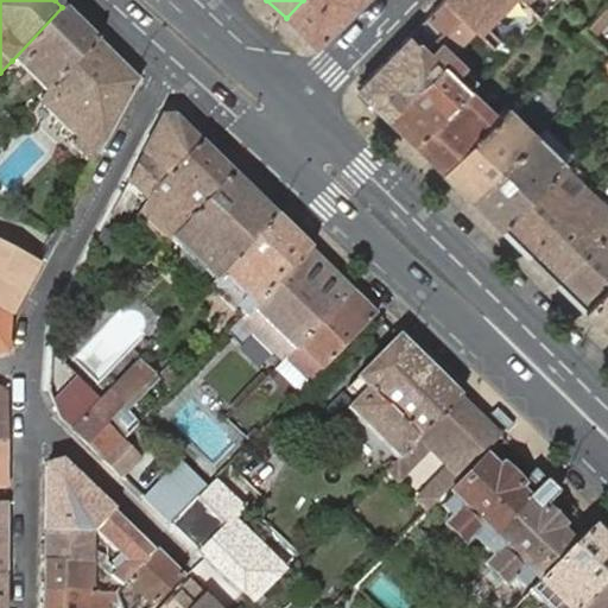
[(303,0),(286,18),(316,46),(361,0),(303,0)]
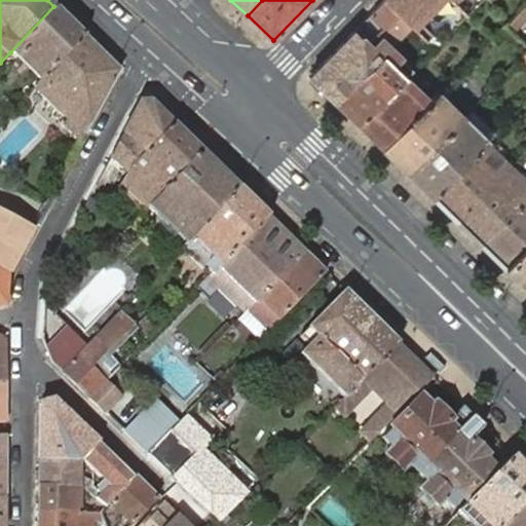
[(385,42),(390,47),(412,25),(385,0),(383,0),(371,14),(385,29),(379,37),(385,42)]
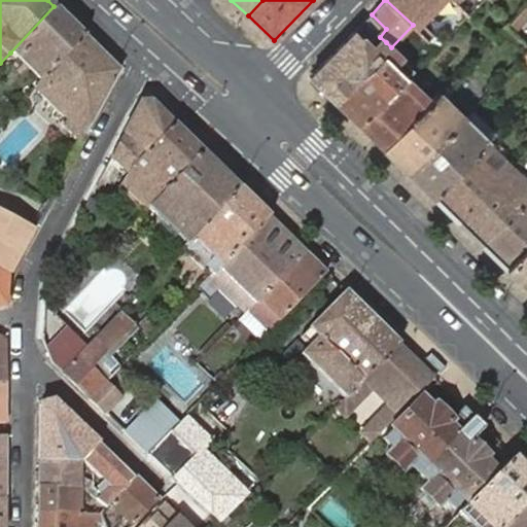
[(459,26),(469,15),(453,0),(386,0),(413,25),(418,30),(429,40),(436,33),(426,23),(441,8),(459,26)]
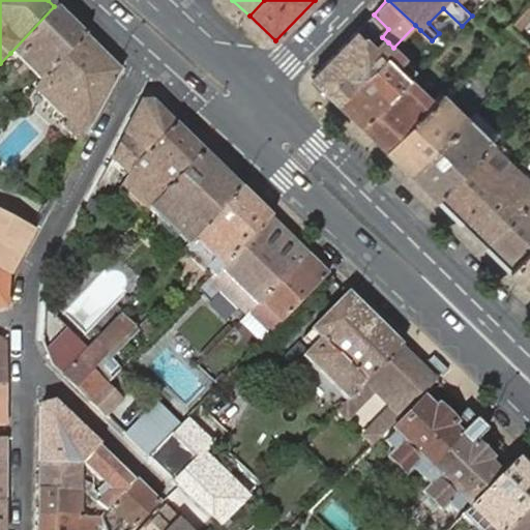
[(455,0),(472,16),(487,0),(455,0)]
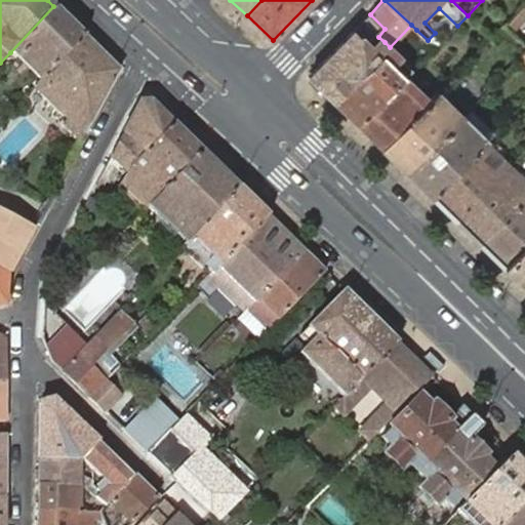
[(509,21),(508,21),(515,28),(524,16),(524,5),(510,22),(509,21)]
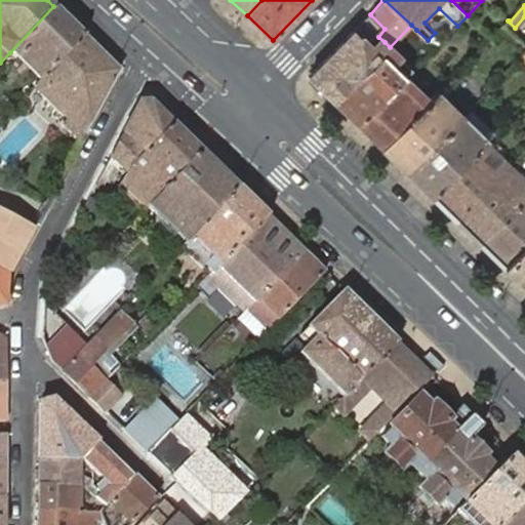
[(83,36),(53,6),(10,52),(39,81),(83,36)]
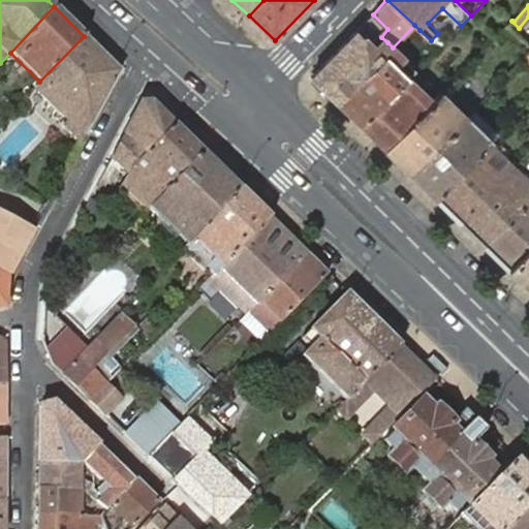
[(311,76),(338,103),(393,48),(387,42),(378,51),(358,30),(311,76)]
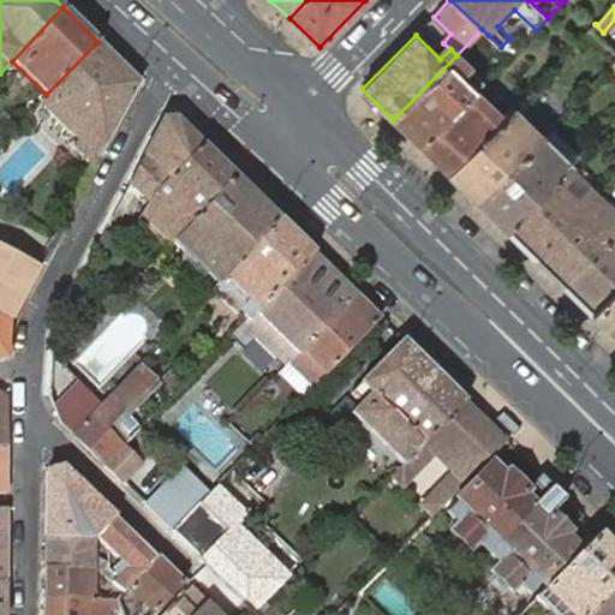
[(138,82),(97,42),(46,95),(40,102),(77,139),(71,147),(93,165),(138,82)]
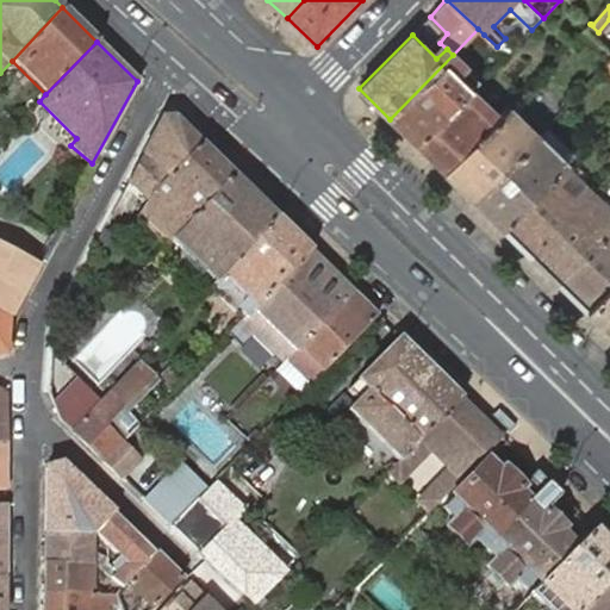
[(390,119),(417,145),(466,95),(471,91),(450,70),(460,61),(453,55),(390,119)]
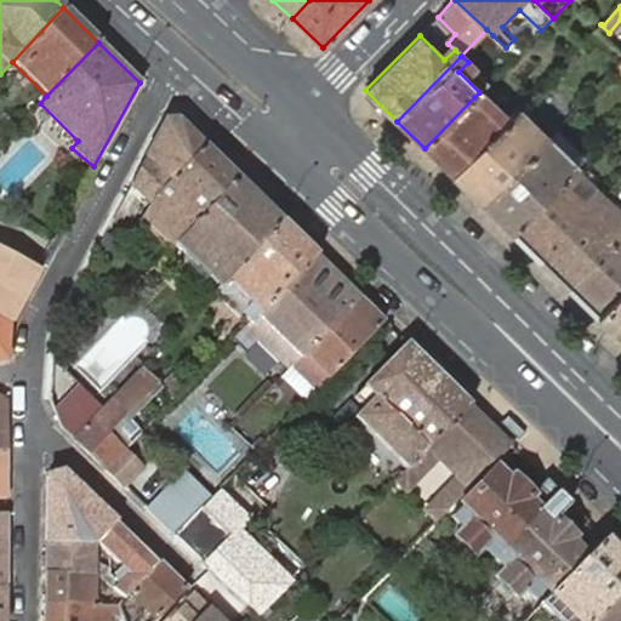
[(479,92),(474,97),(502,125),(510,118),(482,91),(479,92)]
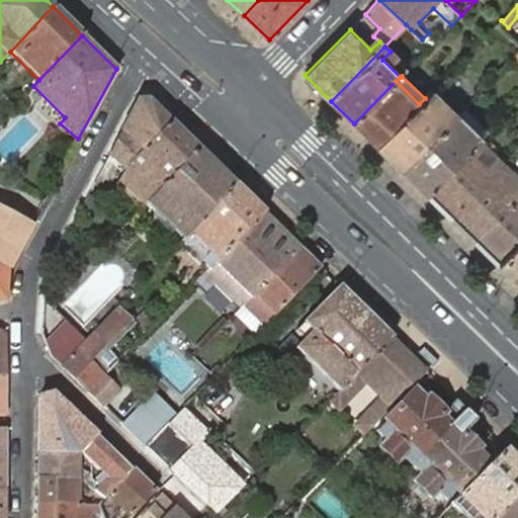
[(354,123),(377,147),(419,104),(396,81),(354,123)]
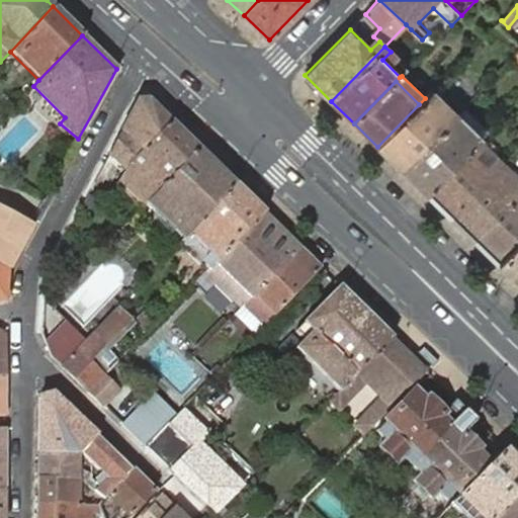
[(377,147),(403,171),(456,115),(432,91),(425,98),(419,104),(377,147)]
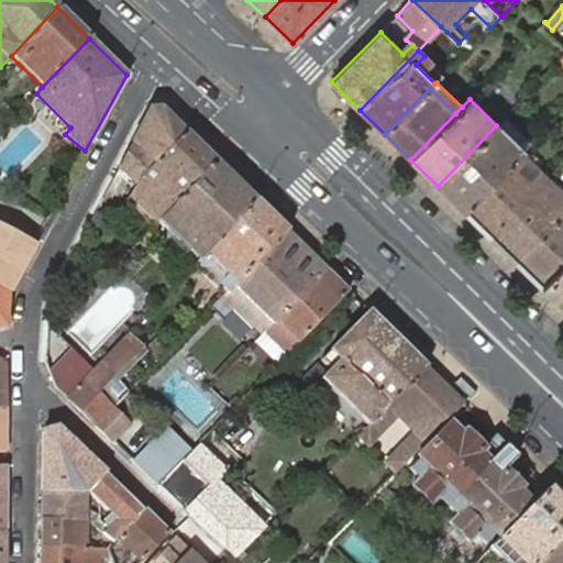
[(184,131),(161,109),(150,109),(118,168),(134,184),(184,131)]
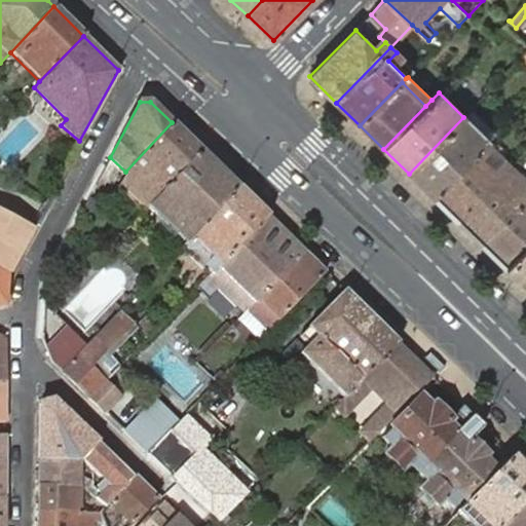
[(473,108),(463,117),(488,142),(497,133),(473,108)]
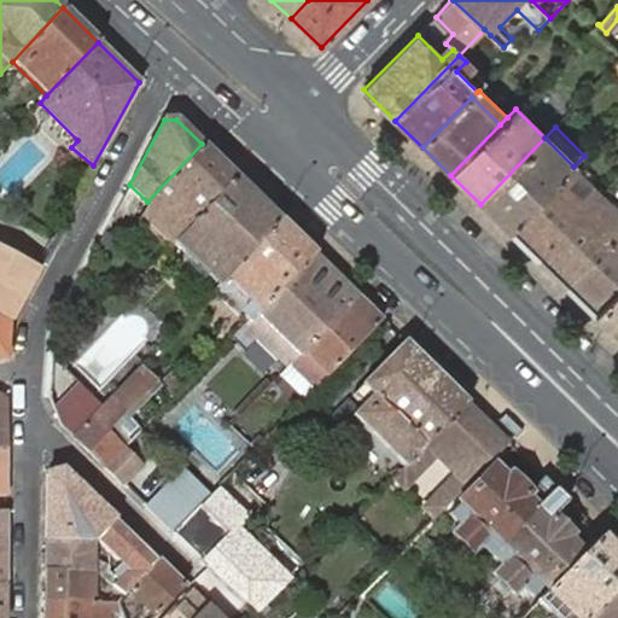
[(481,204),(509,232),(571,168),(573,167),(544,138),(481,204)]
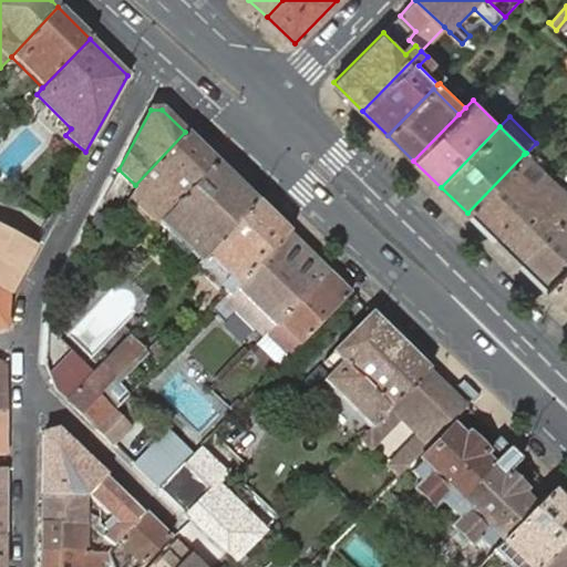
[(215,162),(185,132),(135,185),(126,198),(154,226),(157,223),(215,162)]
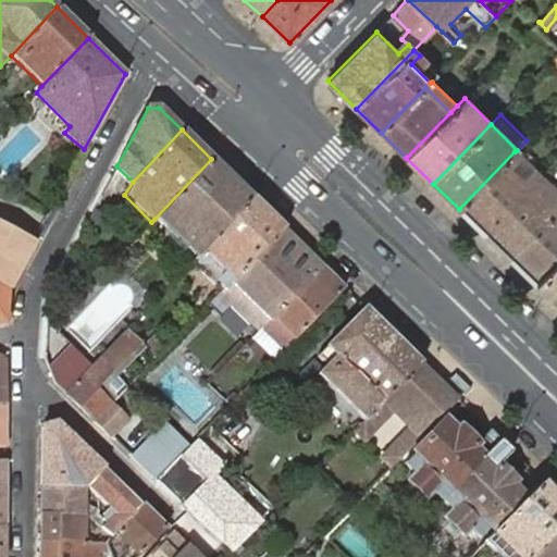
[(459,209),(484,234),(541,177),(535,170),(524,180),(512,168),(521,158),(515,151),(459,209)]
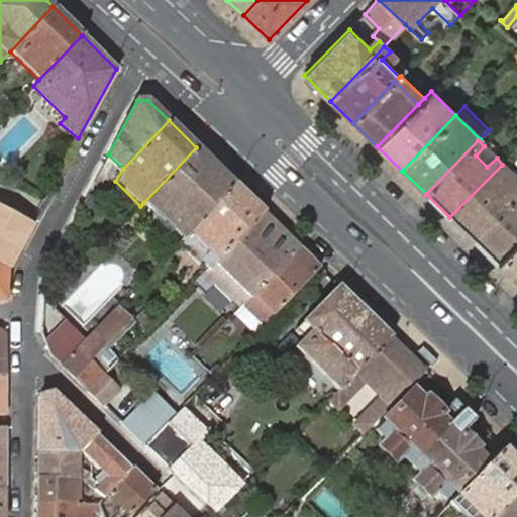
[(497,158),(484,146),(476,156),(487,167),(497,158)]
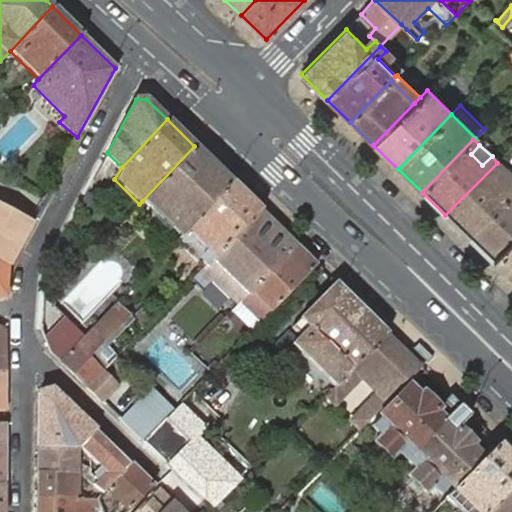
[(232,182),(194,146),(142,201),(179,237),(232,182)]
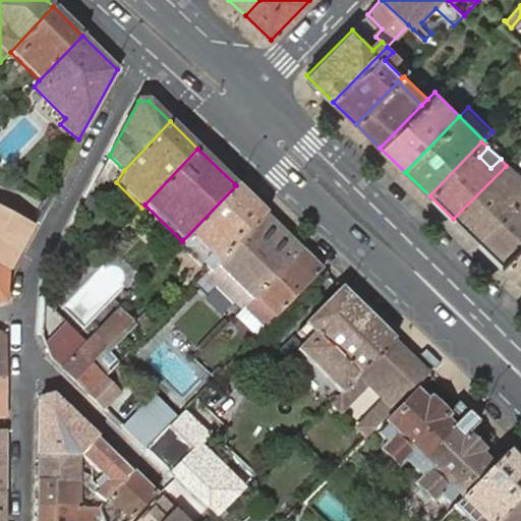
[(453,219),(478,243),(520,198),(520,180),(506,166),(453,219)]
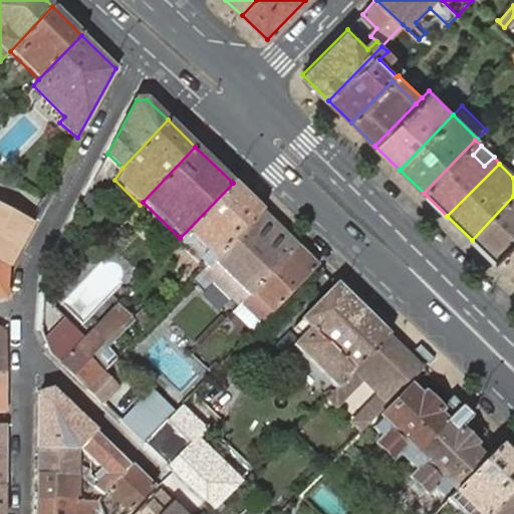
[(261,211),(233,183),(180,238),(177,242),(205,268),(261,211)]
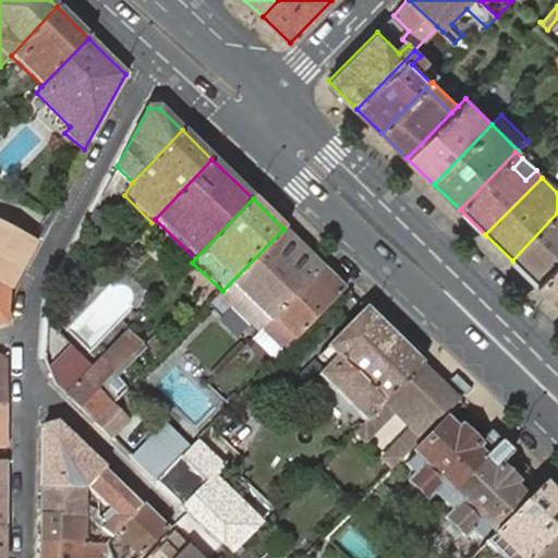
[(557,213),(512,261),(537,286),(557,265),(557,213)]
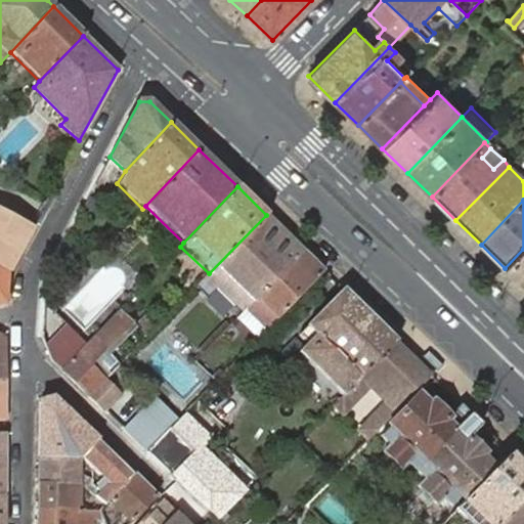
[(32,229),(0,210),(0,268),(7,272),(32,229)]
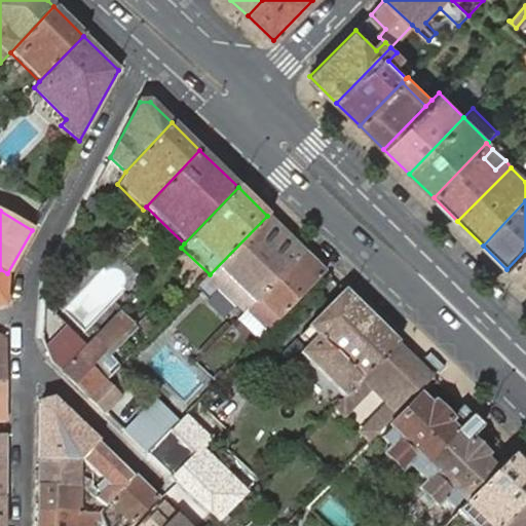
[(304,252),(267,216),(210,274),(196,288),(207,298),(216,287),(242,314),(247,311),(304,252)]
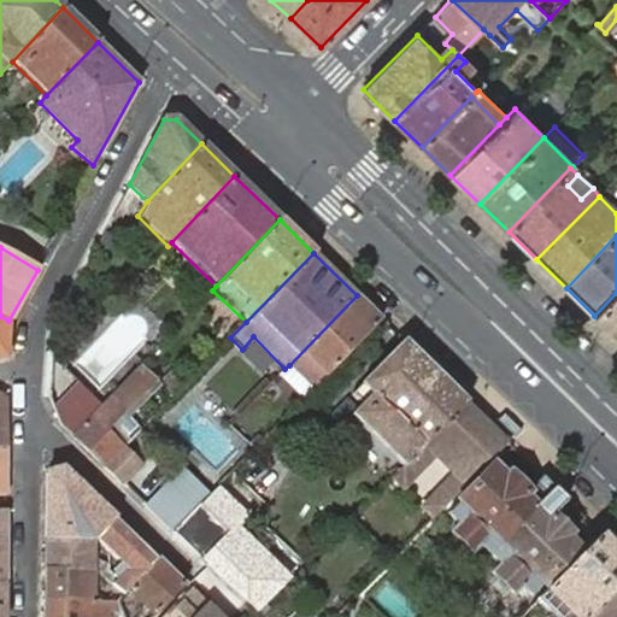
[(616,293),(594,316),(616,338),(616,293)]
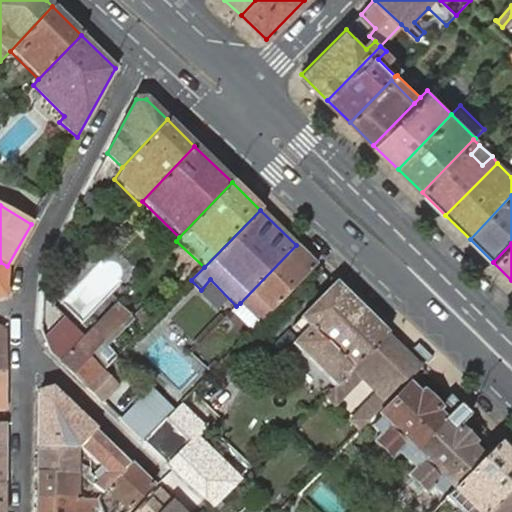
[(316,264),(296,245),(240,303),(259,322),(316,264)]
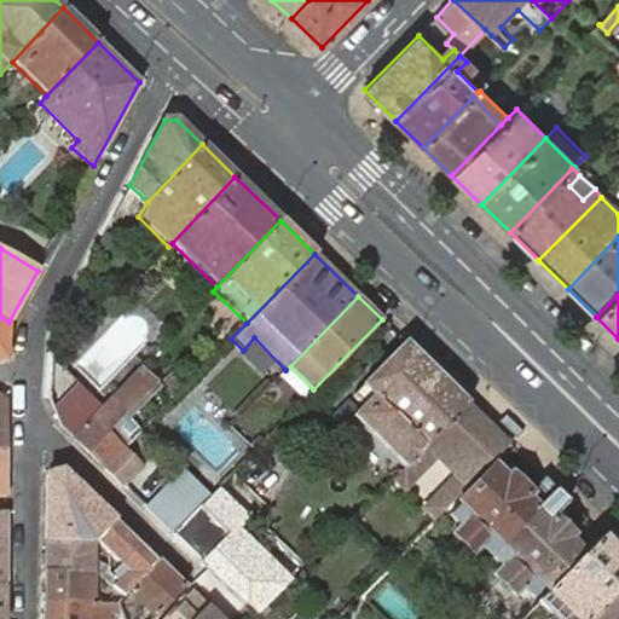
[(467,403),(406,343),(354,397),(363,406),(354,415),(404,466),(467,403)]
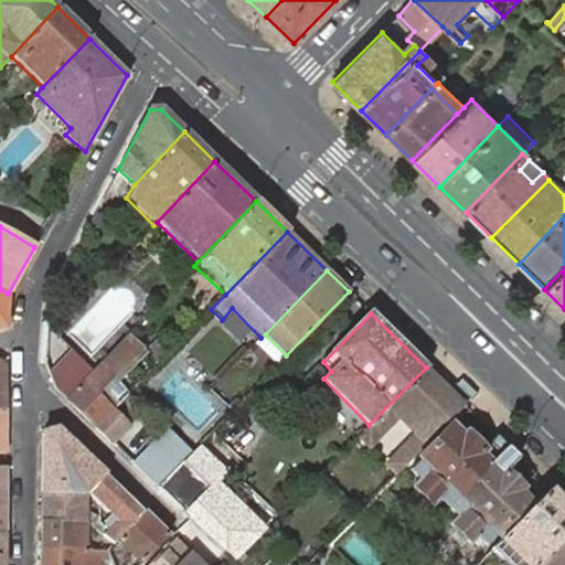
[(64,400),(92,371),(48,331),(45,366),(55,391),(64,400)]
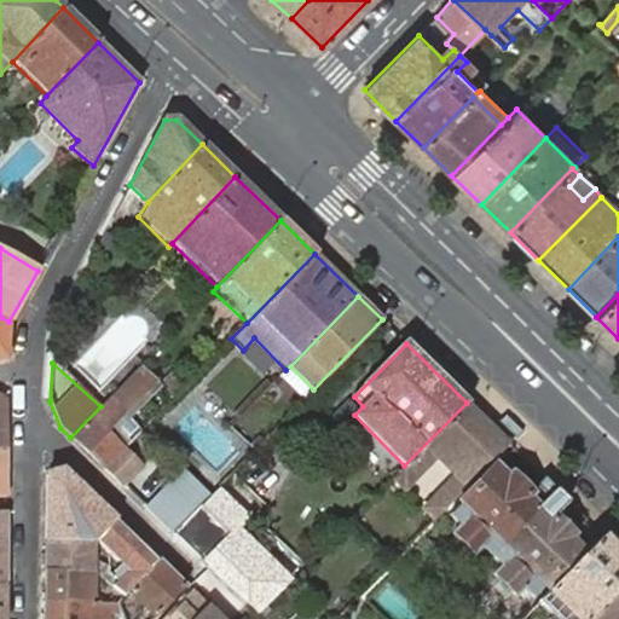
[(313,389),(290,366),(285,370),(281,375),(305,398),(313,389)]
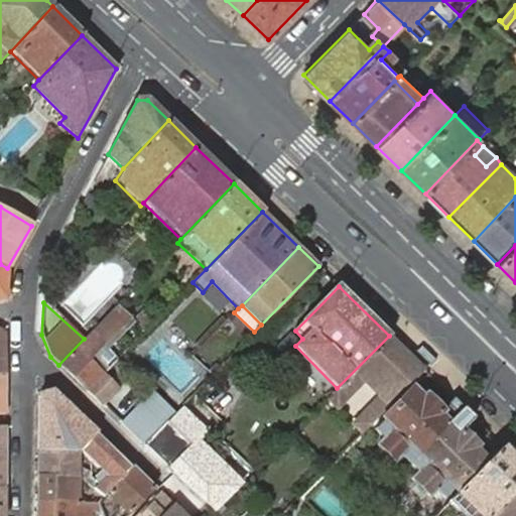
[(58,365),(87,392),(103,375),(86,360),(102,344),(125,319),(114,307),(84,339),(58,365)]
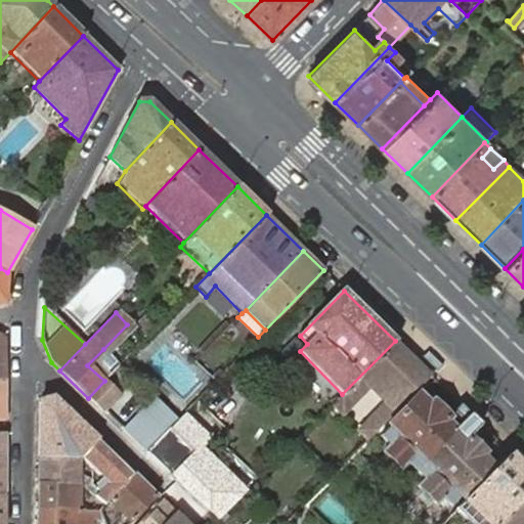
[(137,325),(147,337),(157,328),(146,316),(137,325)]
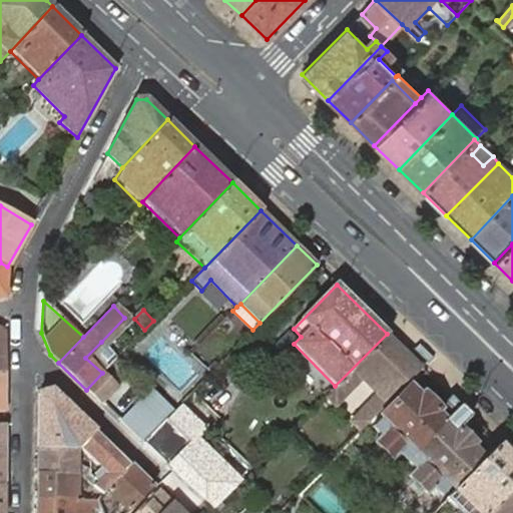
[(387,334),(335,386),(326,395),(335,404),(351,389),(362,378),(378,395),(368,405),(351,421),(361,430),(421,367),(387,334)]
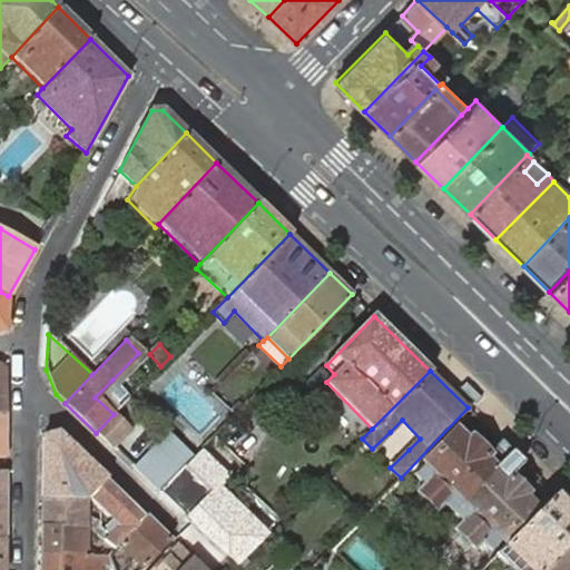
[(95,397),(114,414),(129,397),(112,380),(95,397)]
